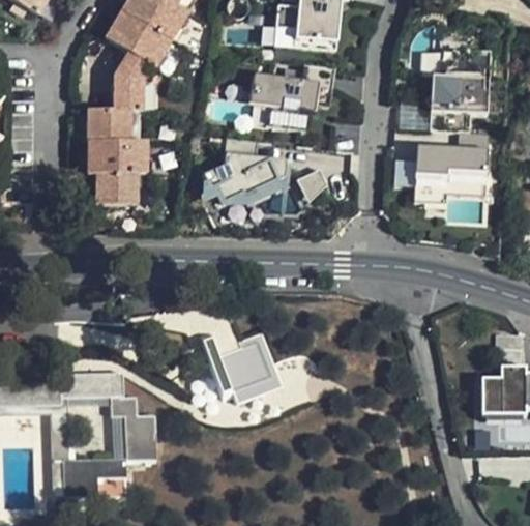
[(10,0),(35,16),(43,0),(10,0)]
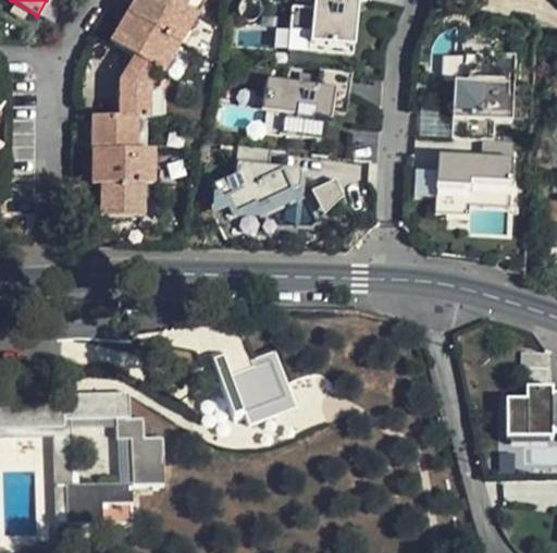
[(182,4),(174,0),(132,0),(125,12),(176,42),(195,12),(182,4)]
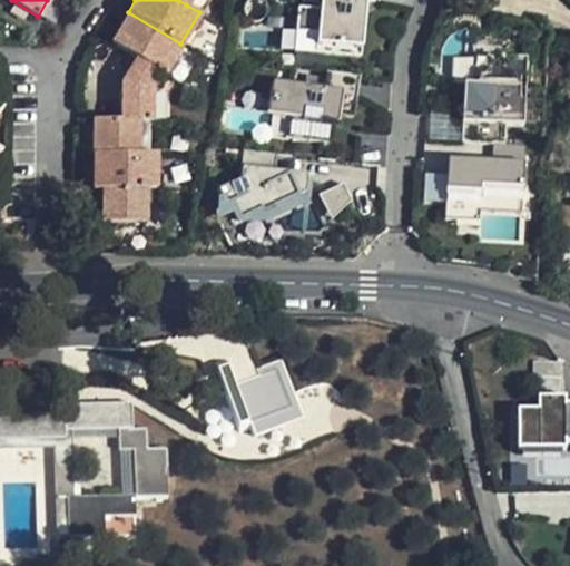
[(267,9),(266,3),(265,0),(245,0),(244,1),(242,7),(243,10),(244,13),(248,18),(251,19),(257,19),(263,17),(265,13),(267,9)]
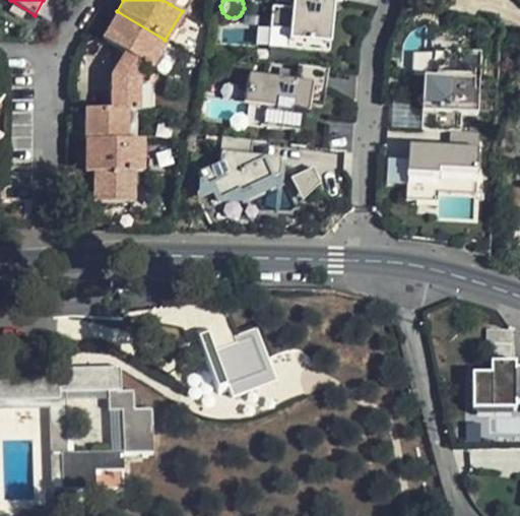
[(272,3),(270,25),(289,26),(287,45),(328,49),(332,0),(340,0),(290,0),(291,5),(272,3)]
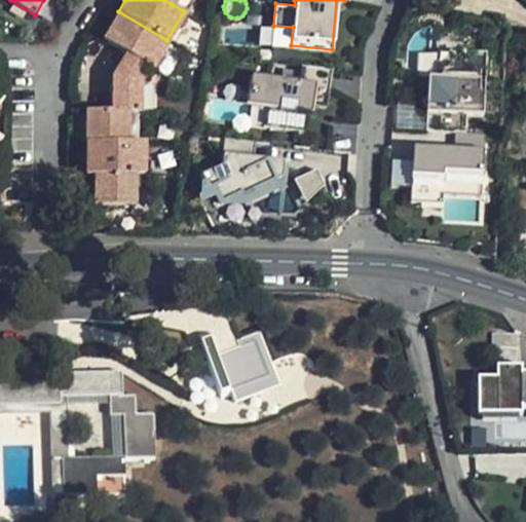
[(166,40),(118,11),(103,38),(125,51),(145,64),(150,67),(166,40)]
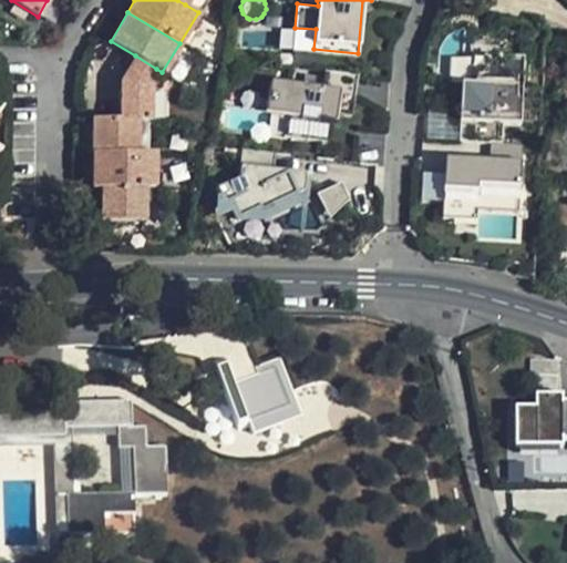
[(316,29),(295,28),(292,48),(313,49),(316,29)]
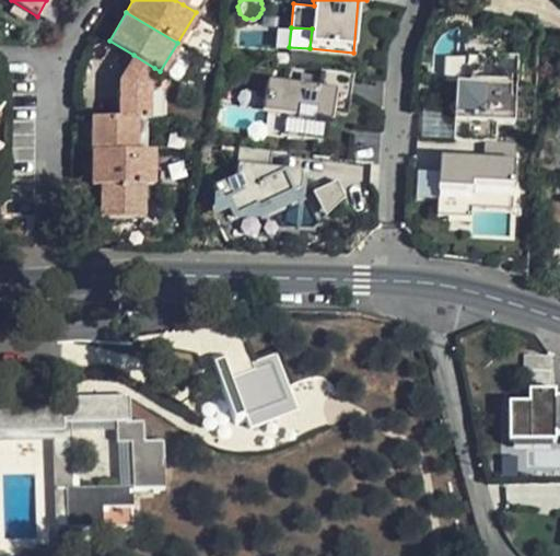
[(514,122),(516,54),(490,53),(491,42),(458,39),(455,99),(448,105),(454,118),(454,136),(485,139),(496,139),(497,120),(514,122)]
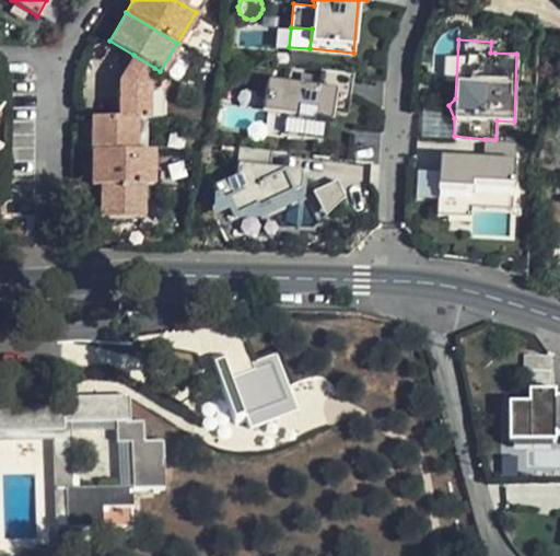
[(154,68),(133,55),(119,79),(118,114),(136,115),(148,116),(148,89),(153,85),(154,82),(151,73),(154,68)]
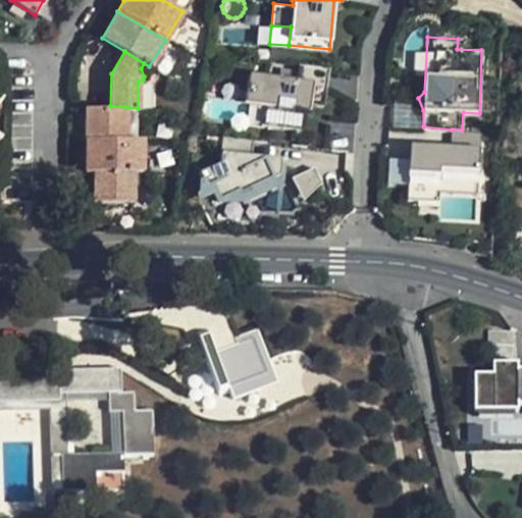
[(263,104),(261,123),(301,128),(304,101),(323,104),(329,67),(299,63),(297,79),(248,71),(244,101),(263,104)]
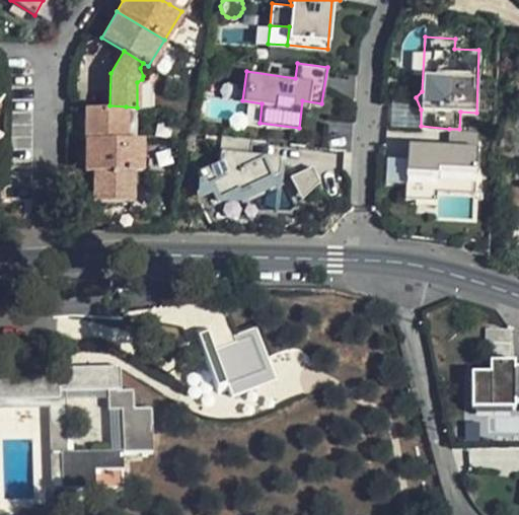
[(109,105),(85,105),(85,137),(126,137),(126,106),(109,105)]
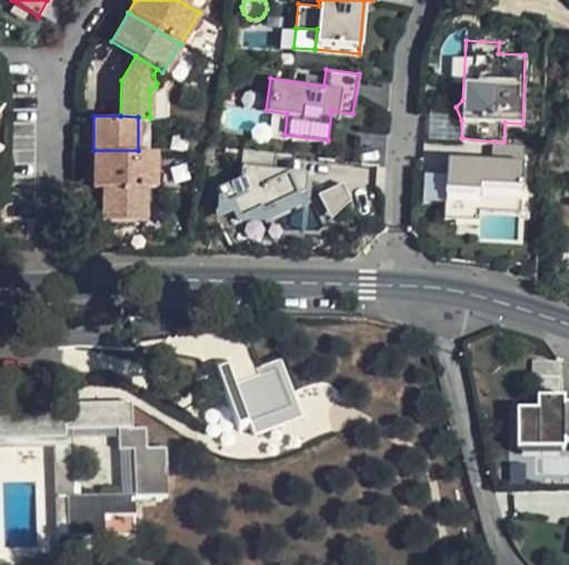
[(491,158),(448,156),(445,216),(479,218),(480,194),(496,195),(496,182),(522,184),(525,144),(503,141),(492,141),(491,158)]
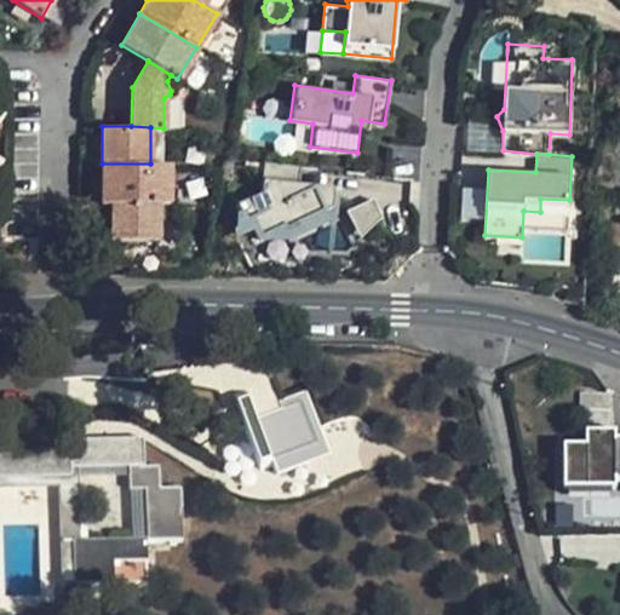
[(298,182),(299,164),(264,160),(260,191),(236,202),(244,220),(250,218),(258,237),(281,226),(282,230),(331,207),(333,187),(298,182)]
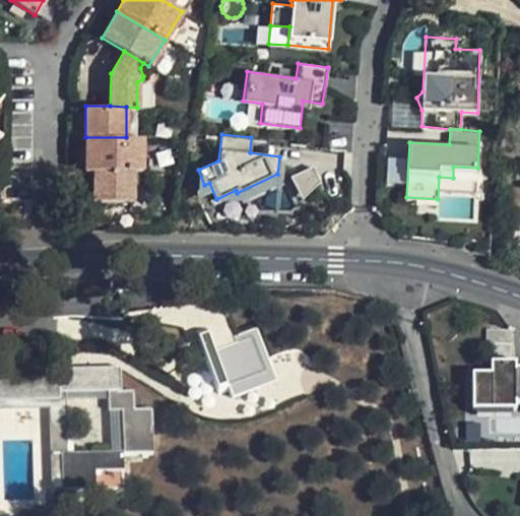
[(126,137),(85,137),(84,171),(92,171),(132,171),(140,171),(140,137),(126,137)]
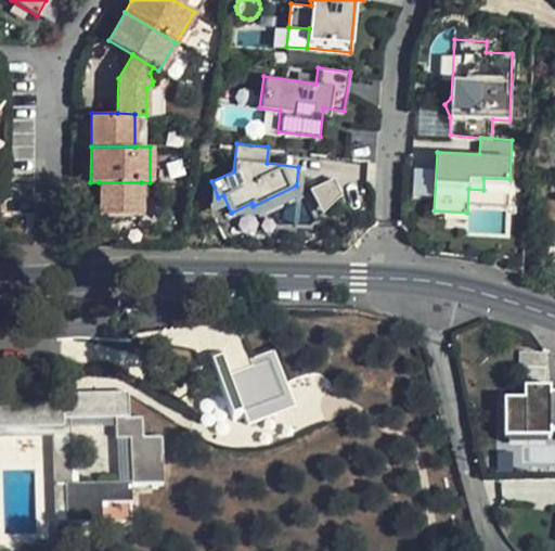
[(333,176),(310,188),(322,210),(341,192),(333,176)]
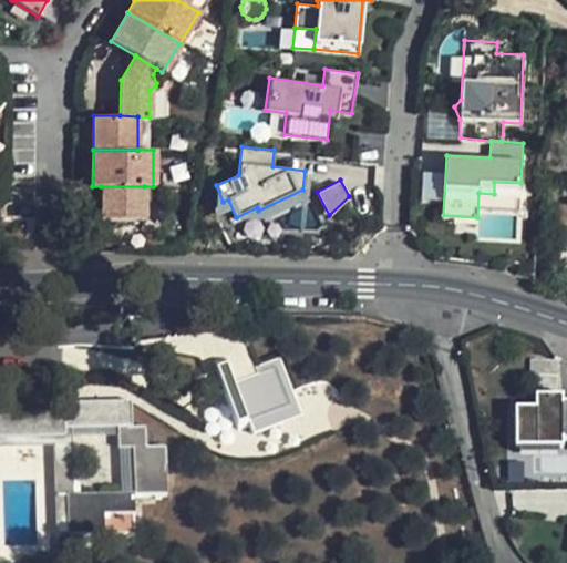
[(101,186),(101,219),(144,218),(144,186),(101,186)]
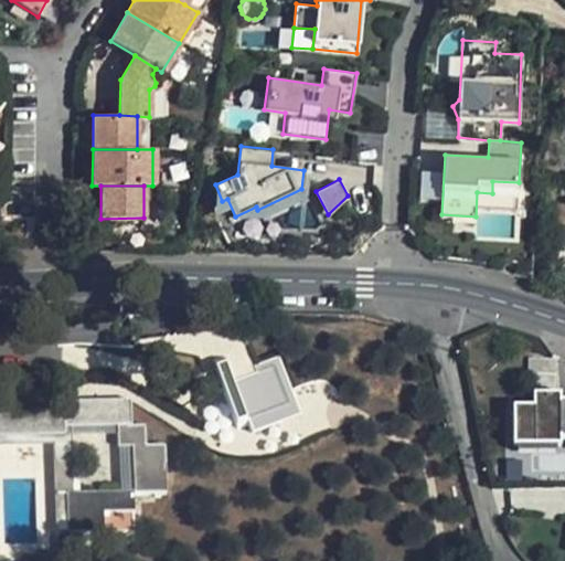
[(252,353),(208,369),(215,390),(259,374),(252,353)]
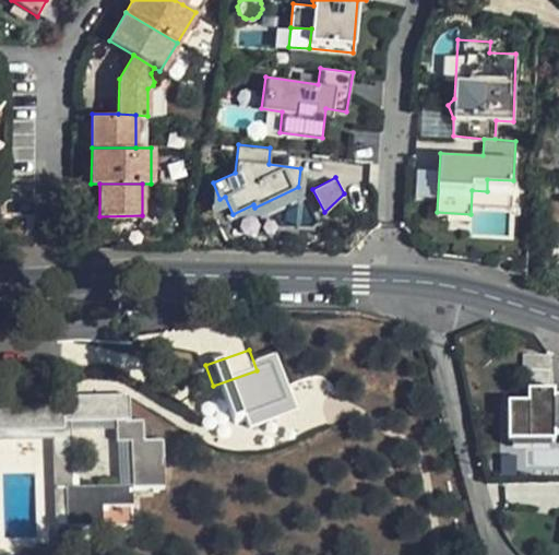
[(509,401),(510,438),(556,438),(556,432),(558,430),(558,403),(556,403),(555,388),(530,388),(530,400),(509,401)]
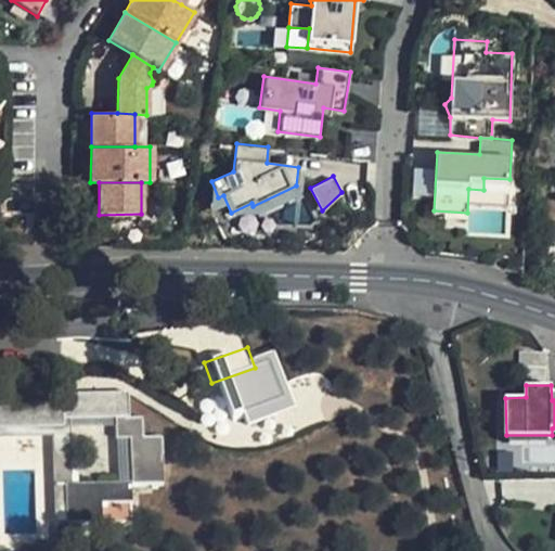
[(63,396),(0,396),(0,423),(63,423),(63,414),(71,414),(116,413),(116,434),(130,434),(131,479),(131,481),(163,479),(162,433),(143,433),(143,413),(129,413),(128,388),(62,389),(63,396)]
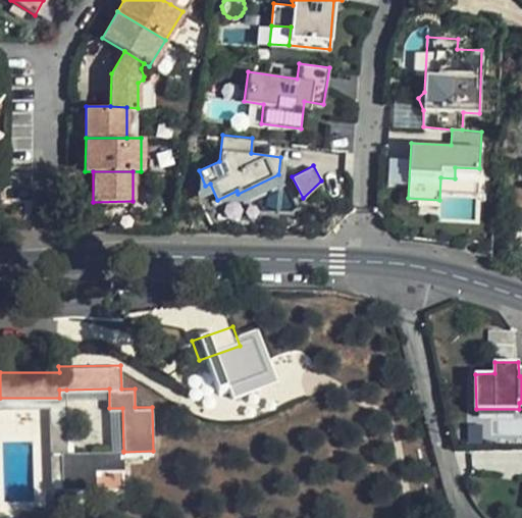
[(59,398),(0,398),(0,407),(49,407),(51,488),(61,488),(60,452),(67,451),(66,390),(59,390),(59,398)]
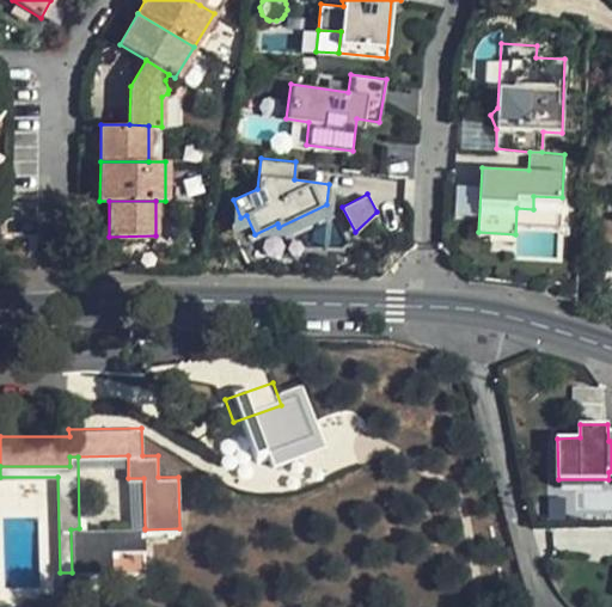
[(71,529),(72,572),(111,571),(110,550),(146,550),(145,529),(145,528),(79,528),(71,529)]
